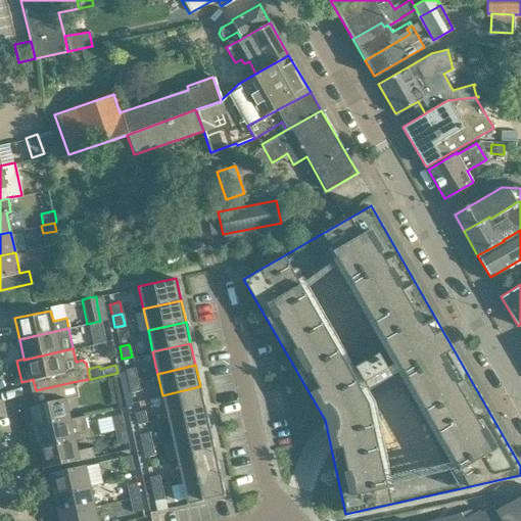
[(124,369),(127,380),(137,378),(134,367),(124,369)]
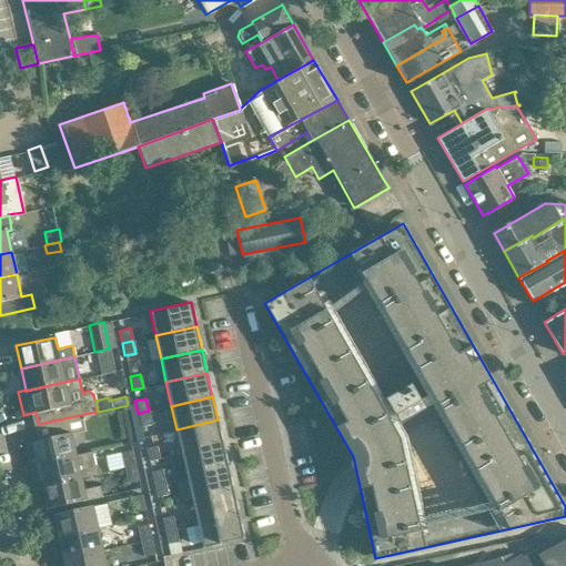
[(128,405),(135,440),(142,438),(134,403),(128,405)]
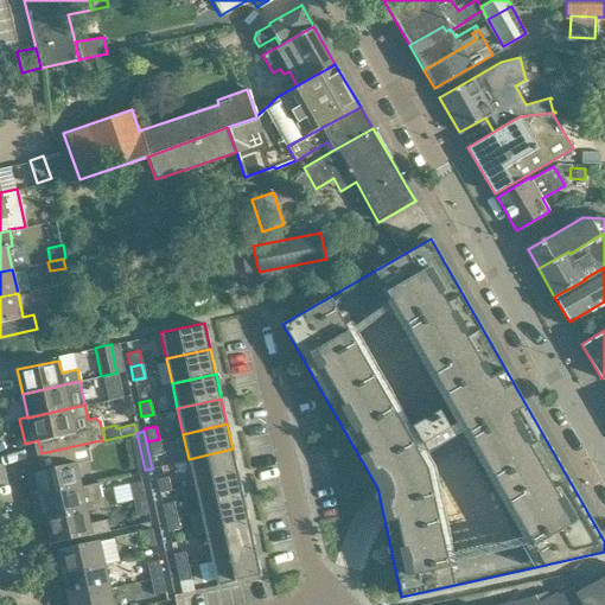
[(159,439),(147,441),(151,456),(161,453),(159,439)]
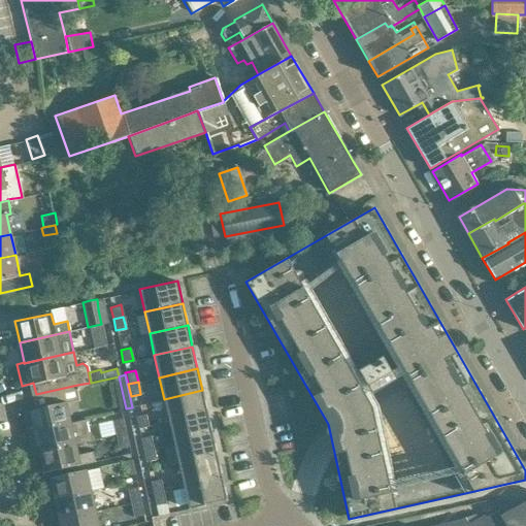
[(23,411),(27,430),(69,421),(65,402),(77,399),(75,388),(77,385),(36,394),(39,407),(23,411)]
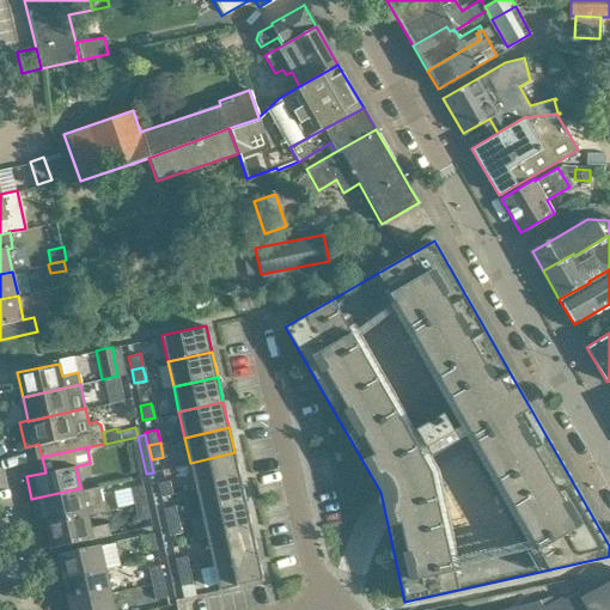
[(190,463),(196,488),(241,477),(235,452),(190,463)]
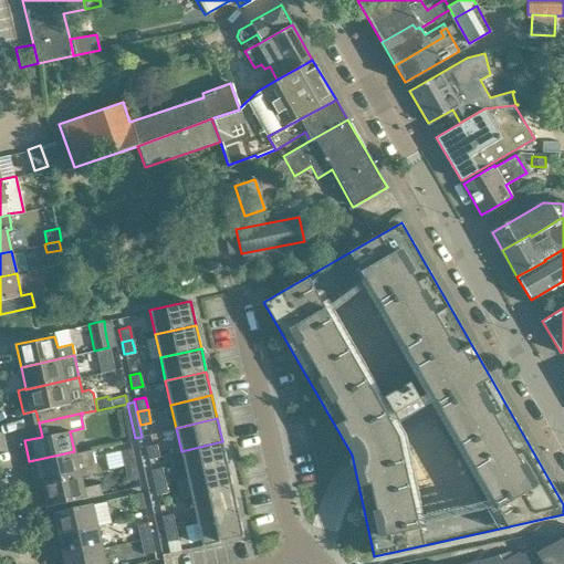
[(181,451),(186,474),(227,465),(222,441),(181,451)]
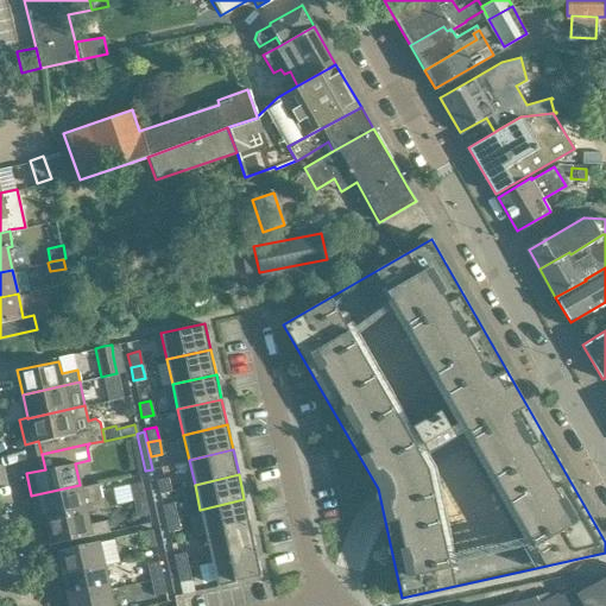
[(156,479),(159,493),(170,491),(168,477),(156,479)]
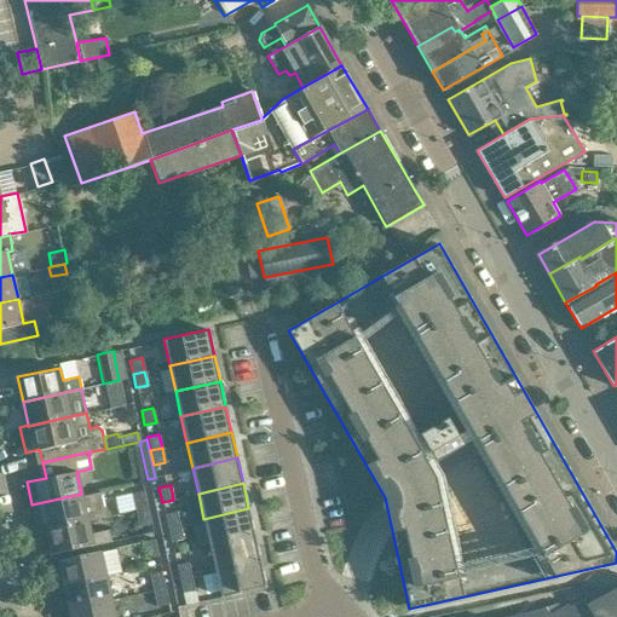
[(143,490),(132,492),(136,508),(146,506),(143,490)]
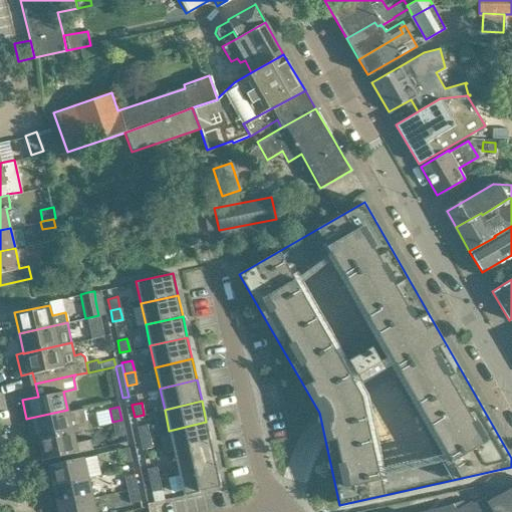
[(26,419),(31,439),(72,430),(72,431),(86,428),(82,408),(68,411),(67,410),(26,419)]
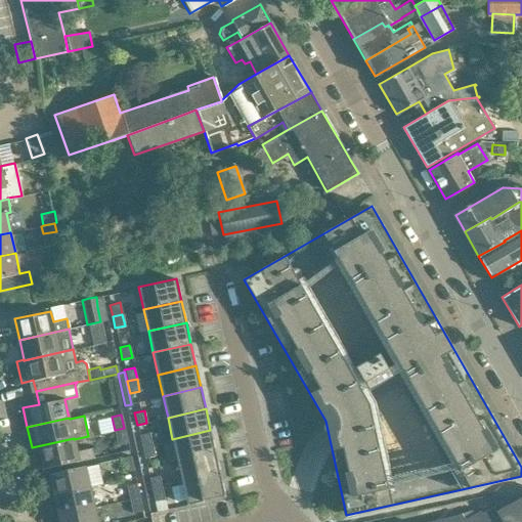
[(124,428),(115,430),(118,444),(127,442),(124,428)]
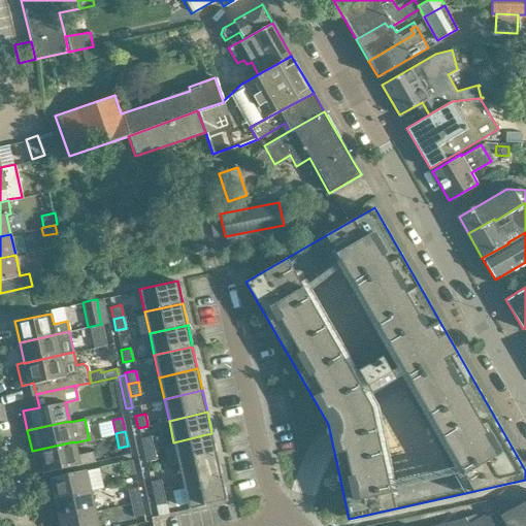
[(173,442),(178,464),(217,456),(211,433),(173,442)]
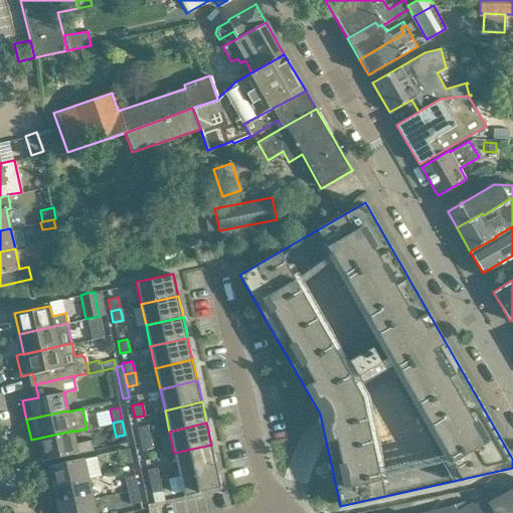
[(137,426),(139,439),(149,437),(146,424),(137,426)]
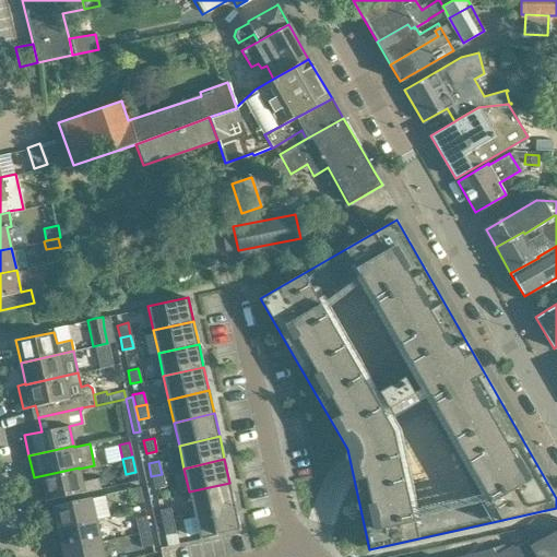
[(79,467),(34,477),(34,480),(40,478),(46,500),(84,492),(84,490),(99,487),(97,477),(82,481),(79,469),(79,467)]
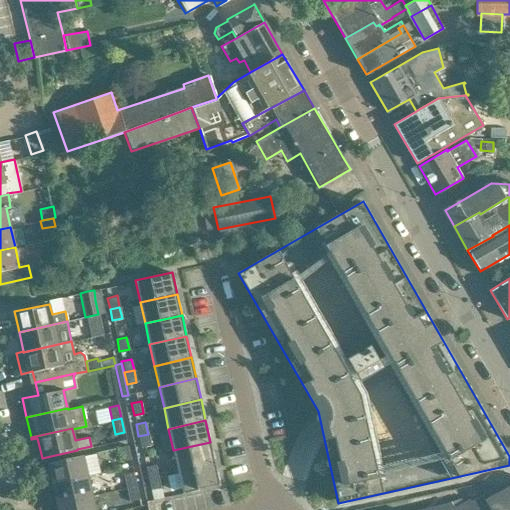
[(148,434),(138,436),(141,447),(150,445),(148,434)]
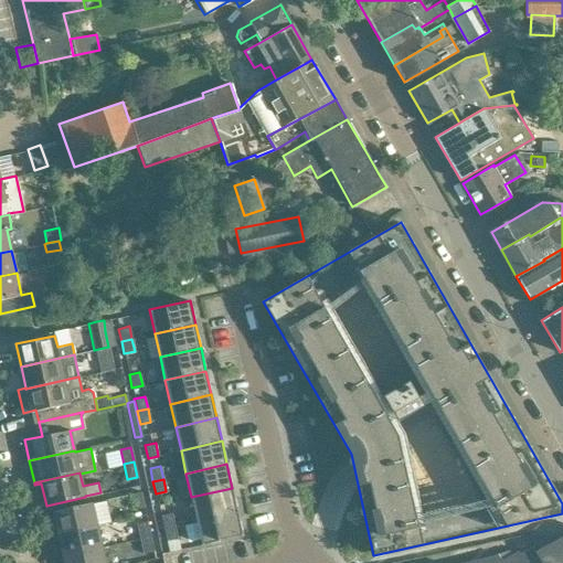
[(191,497),(197,520),(237,511),(232,488),(191,497)]
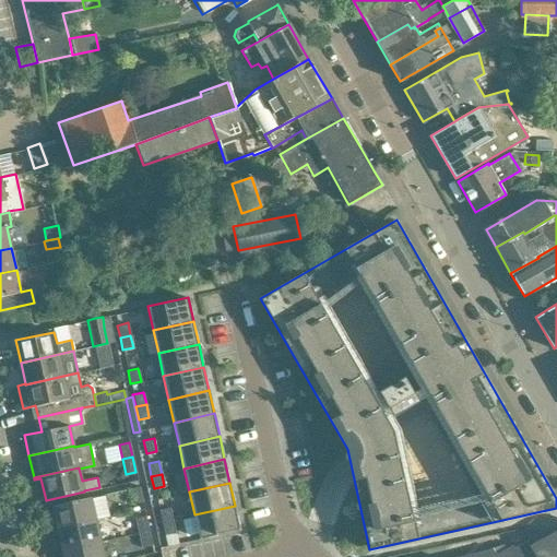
[(129,487),(132,501),(142,500),(139,485),(129,487)]
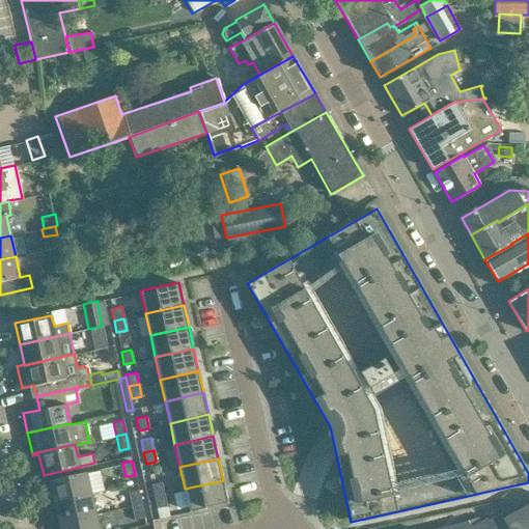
[(50,479),(54,499),(91,490),(86,471),(50,479)]
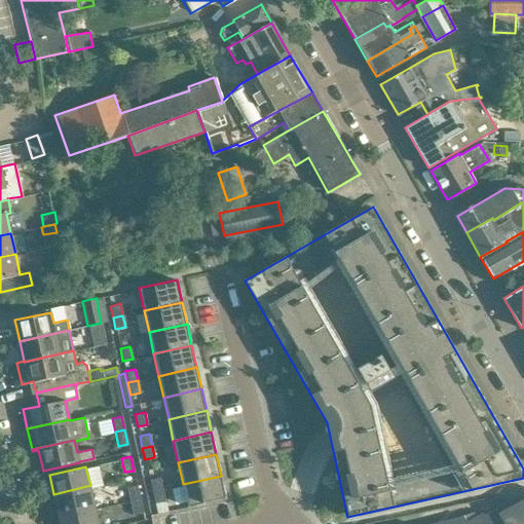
[(221,476),(183,484),(188,507),(226,498),(221,476)]
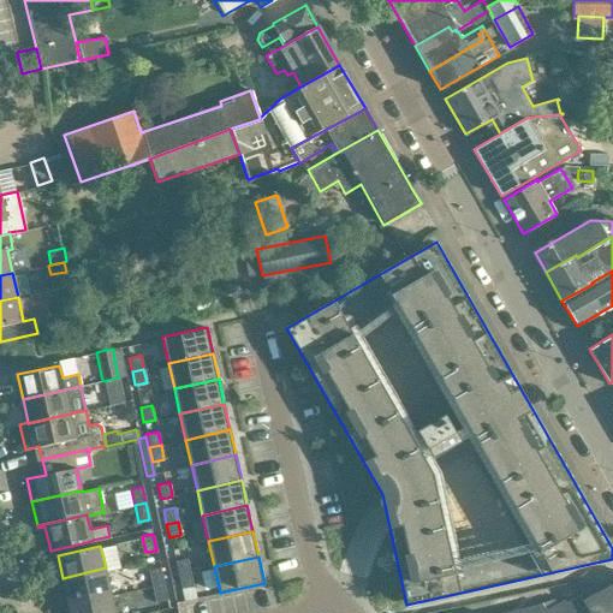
[(174,560),(178,575),(189,572),(186,558),(174,560)]
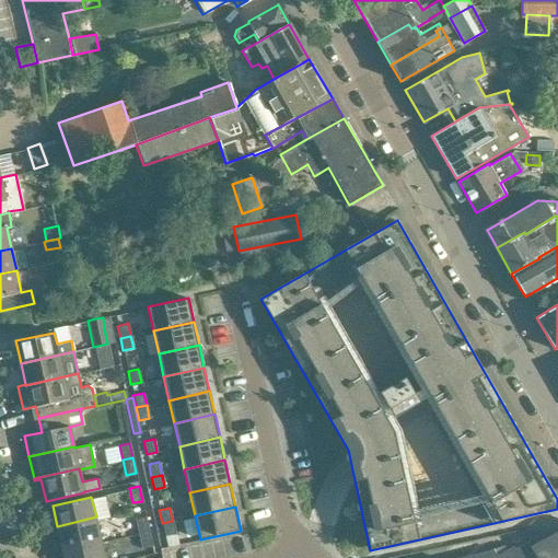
[(137,518),(140,532),(149,530),(146,515),(137,518)]
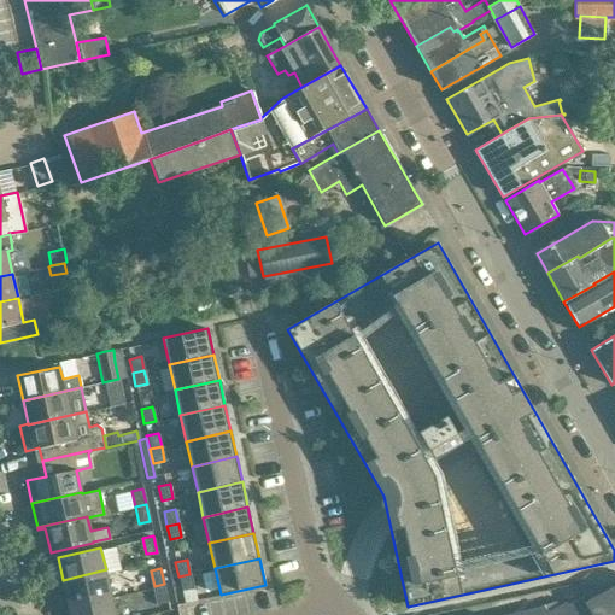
[(63,580),(68,603),(111,593),(106,569),(63,580)]
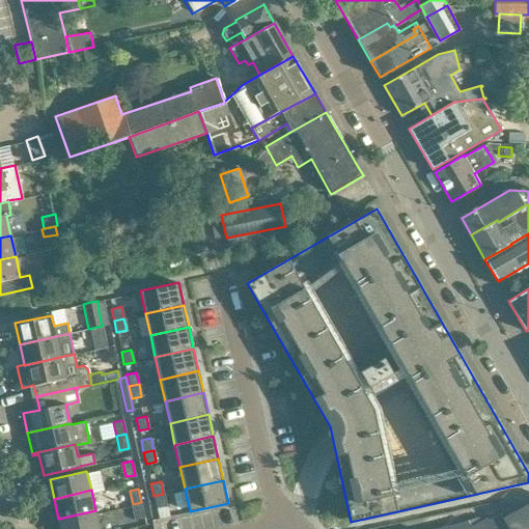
[(163,494),(154,496),(156,507),(166,505),(163,494)]
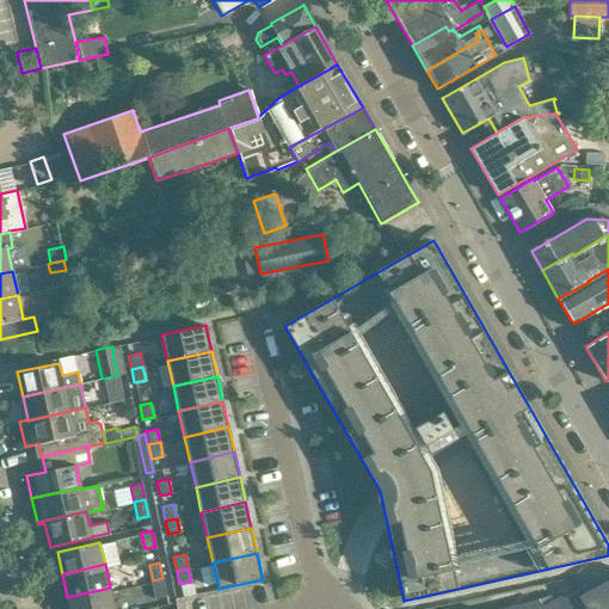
[(162,578),(153,580),(157,597),(166,595),(162,578)]
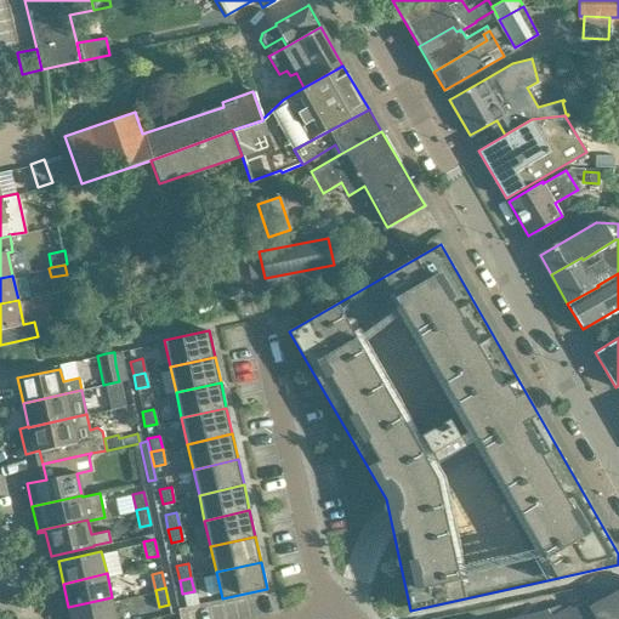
[(618,618),(618,589),(594,603),(590,597),(571,608),(569,605),(561,609),(558,605),(545,609),(501,618),(618,618)]
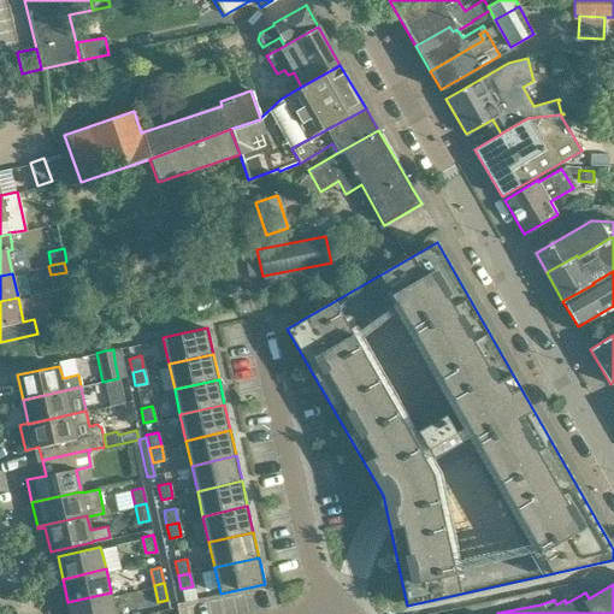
[(68,602),(70,613),(114,613),(111,592),(68,602)]
